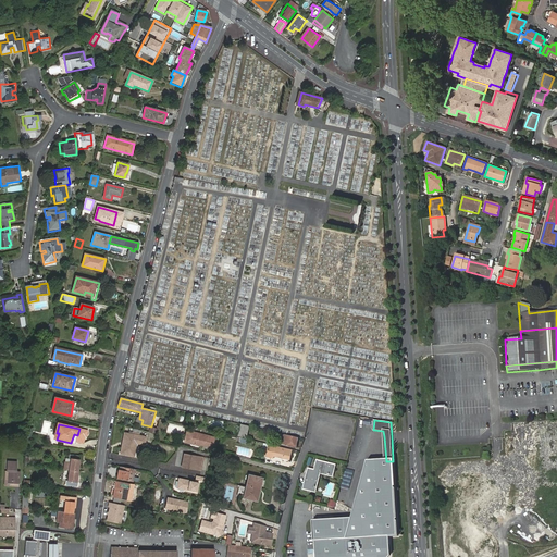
[(181,435),(183,429),(169,424),(166,431),(181,435)]
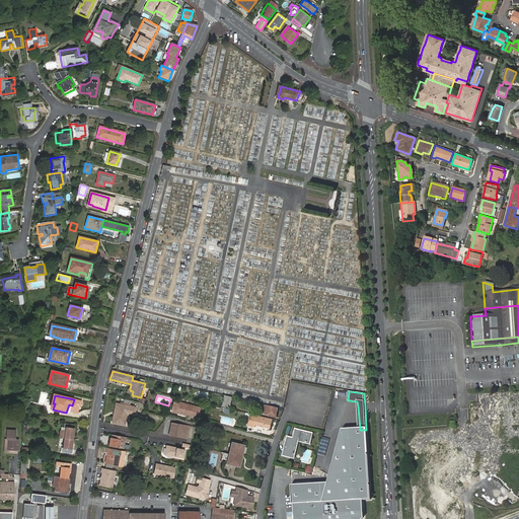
[(225,396),(223,406),(230,409),(233,398),(225,396)]
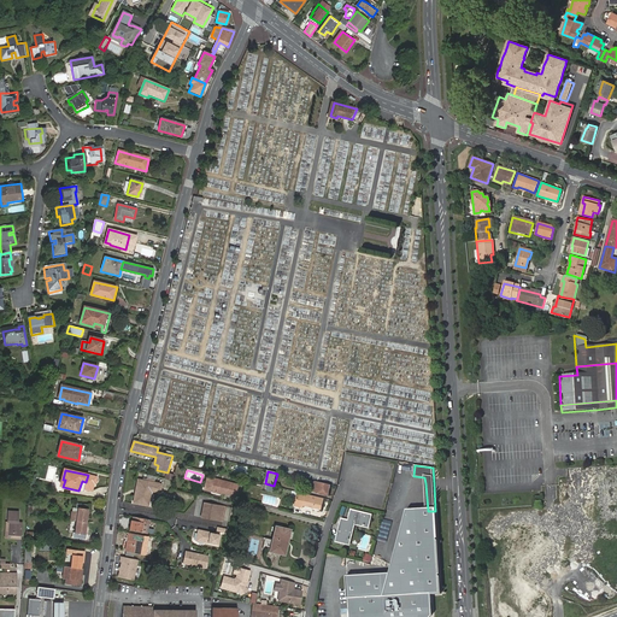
[(616,472),(593,475),(597,544),(609,542),(609,546),(589,570),(597,575),(595,575),(613,589),(616,586),(616,472)]
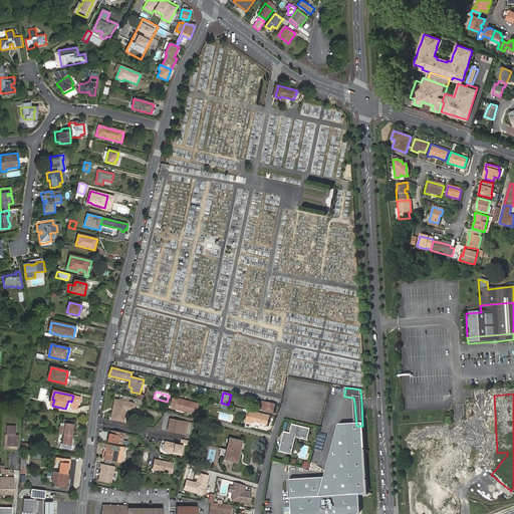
[(187,410),(187,411),(196,414),(199,405),(173,397),(170,408),(175,409),(185,412),(185,411),(186,409),(187,410)]
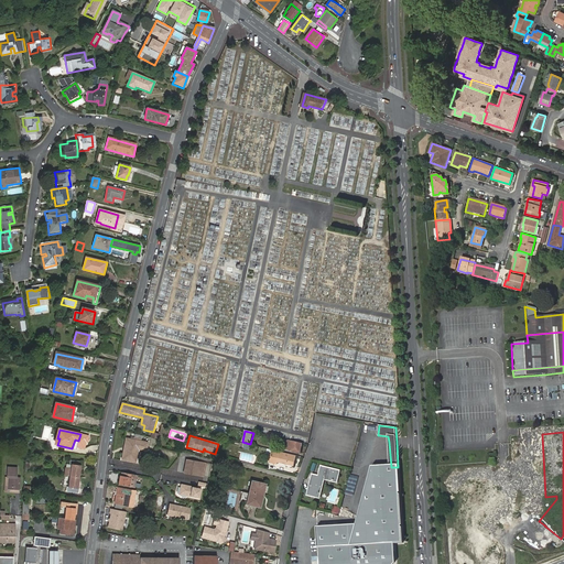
[(125,451),(122,459),(136,462),(138,448),(147,449),(148,443),(130,440),(127,452),(125,451)]
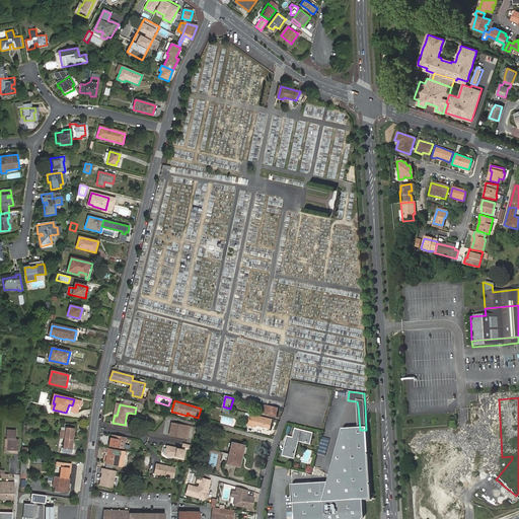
[(277,414),(278,409),(273,408),(270,406),(269,412),(267,412),(266,416),(275,418),(276,414),(277,414)]
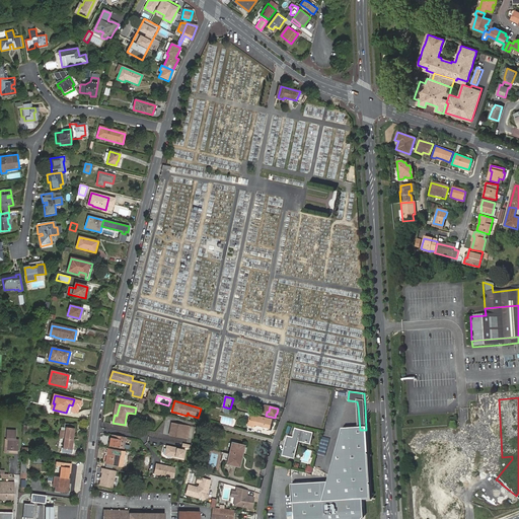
[(271,430),(274,420),(251,415),(250,418),(248,425),(255,427),(255,426),(271,430)]
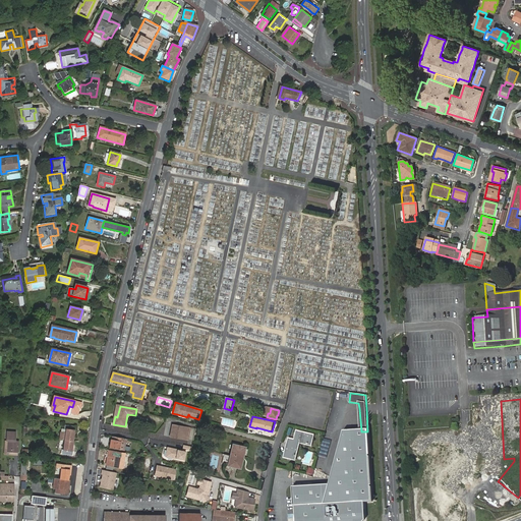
[(65,440),(73,441),(74,430),(76,430),(76,426),(64,424),(64,428),(66,429),(65,432),(61,432),(60,440),(65,440)]
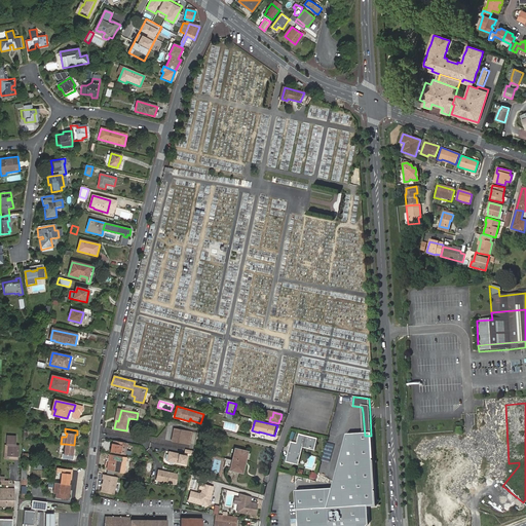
[(175,429),(173,442),(190,445),(192,433),(175,429)]
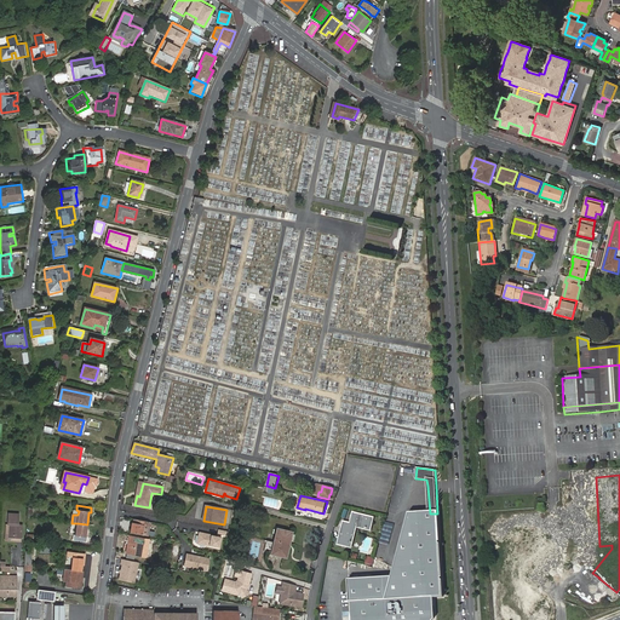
[(7,523),(9,524),(11,524),(11,527),(9,526),(9,538),(21,539),(22,524),(18,524),(19,514),(7,514),(7,523)]
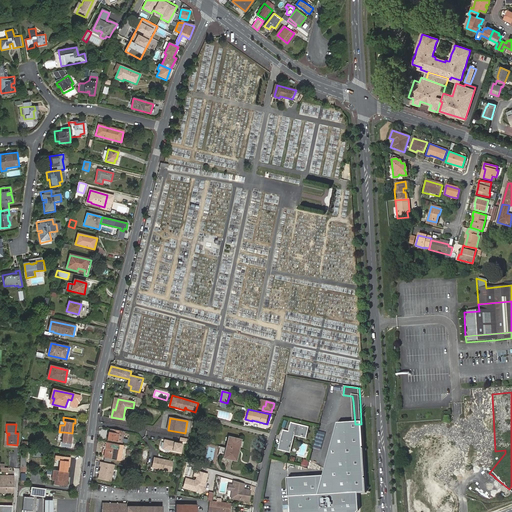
[(291,424),(289,433),(294,434),(305,437),(308,428),(291,424)]
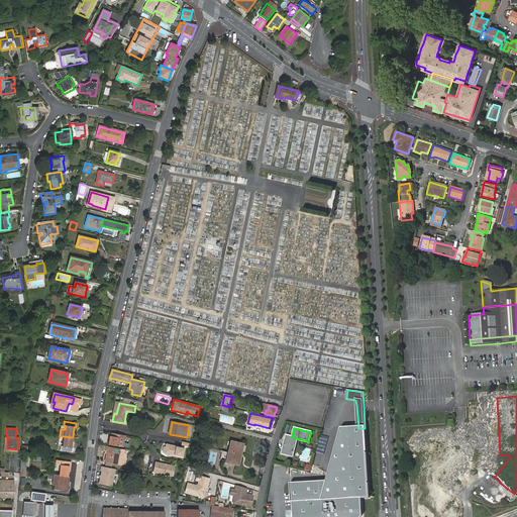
[(293,516),(362,516),(362,500),(369,499),(365,428),(358,428),(341,429),(326,481),(292,483),(293,516)]
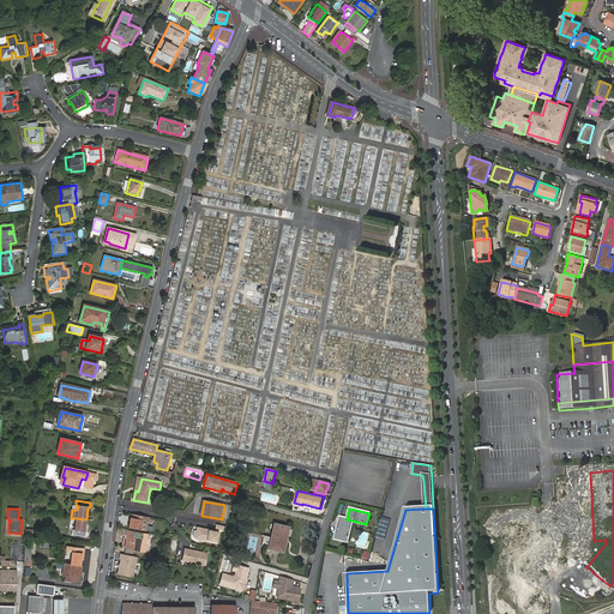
[(131,518),(130,528),(140,529),(142,521),(150,522),(151,517),(132,513),(132,518),(131,518)]
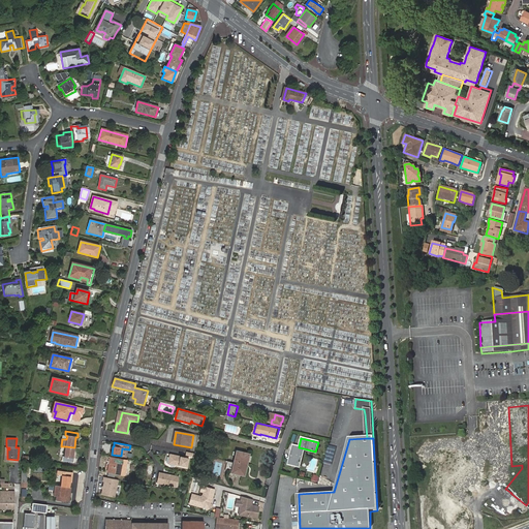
[(73,458),(74,447),(66,446),(64,457),(63,457),(62,461),(74,463),(74,458),(73,458)]
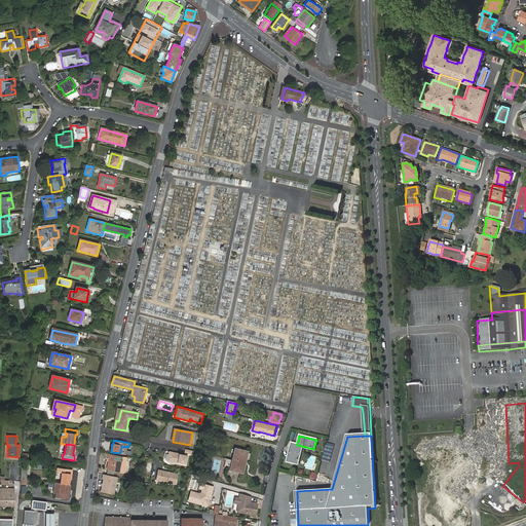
[(299,446),(291,444),(287,461),(297,463),(301,449),(299,446)]
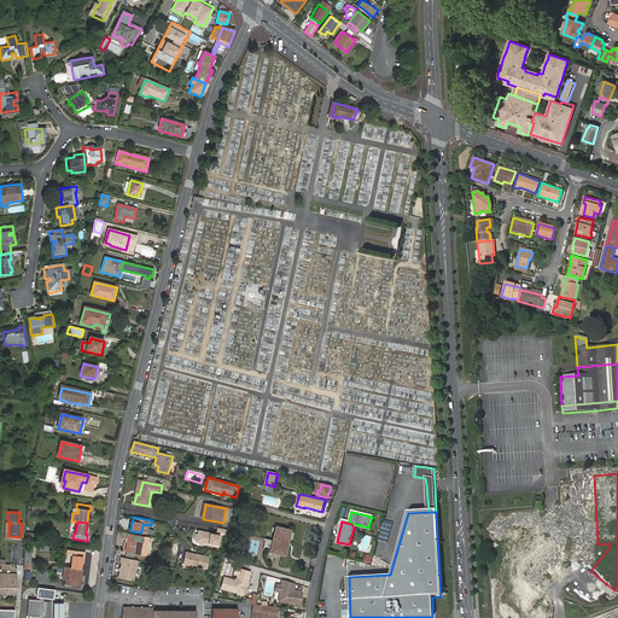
[(292,531),(278,526),(270,551),(285,555),(292,531)]
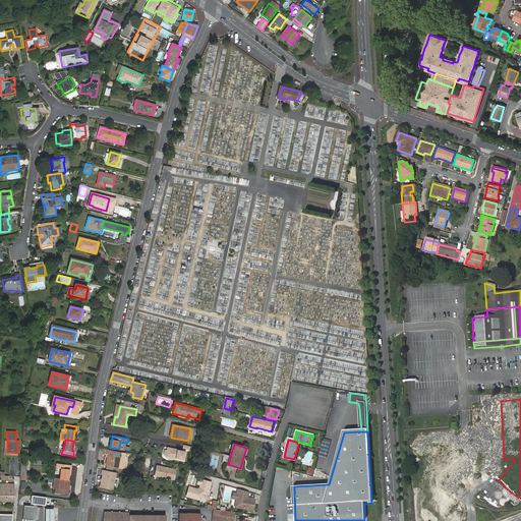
[(186,451),(168,447),(166,457),(184,461),(186,451)]
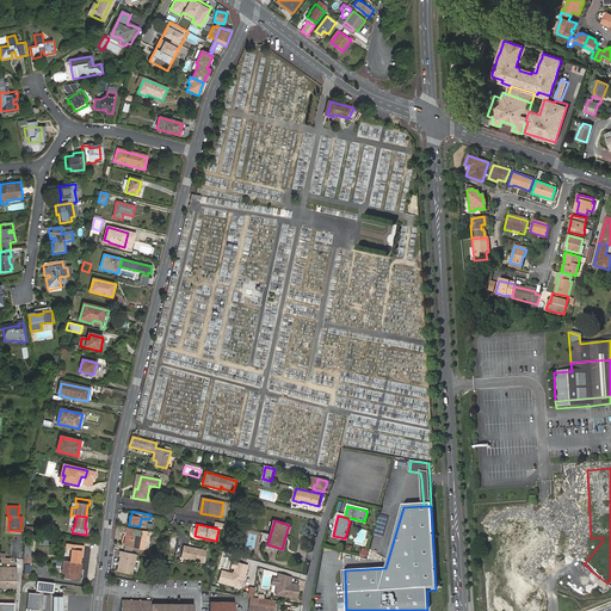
[(128,529),(125,544),(134,547),(143,549),(147,532),(128,529)]
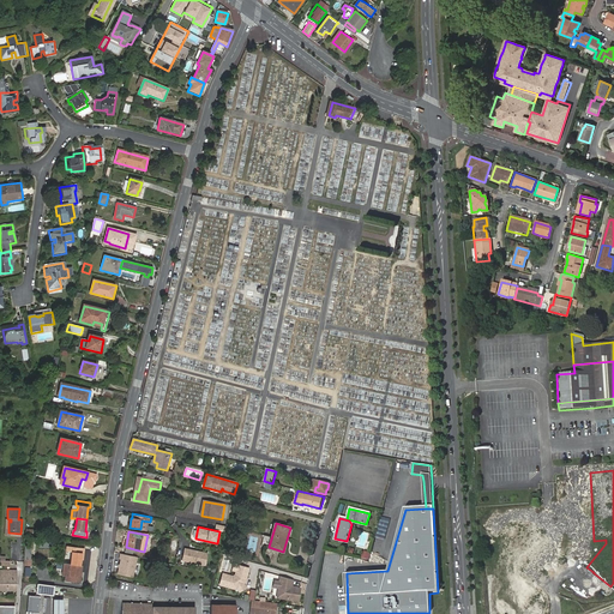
[(71,564),(79,566),(82,553),(84,553),(84,549),(66,547),(66,552),(72,552),(71,564)]
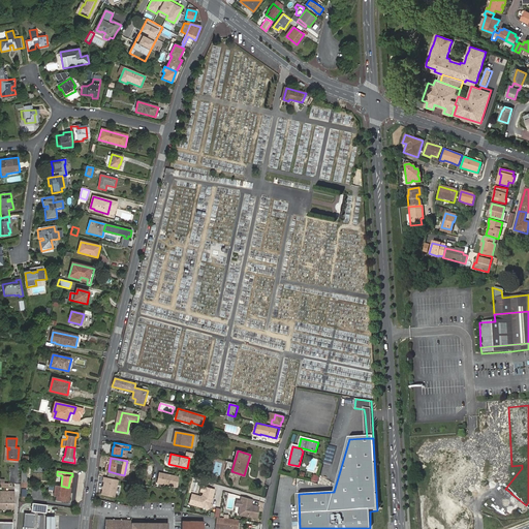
[(179,477),(159,473),(156,484),(177,488),(179,477)]
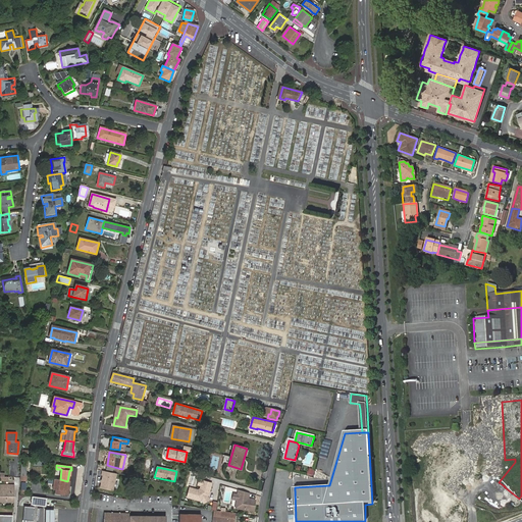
[(104,471),(101,488),(113,491),(116,474),(104,471)]
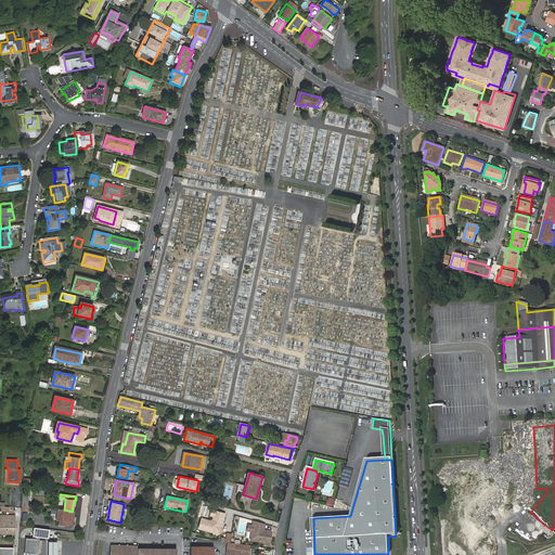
[(9,506),(4,506),(4,502),(0,502),(0,511),(9,512),(9,506)]
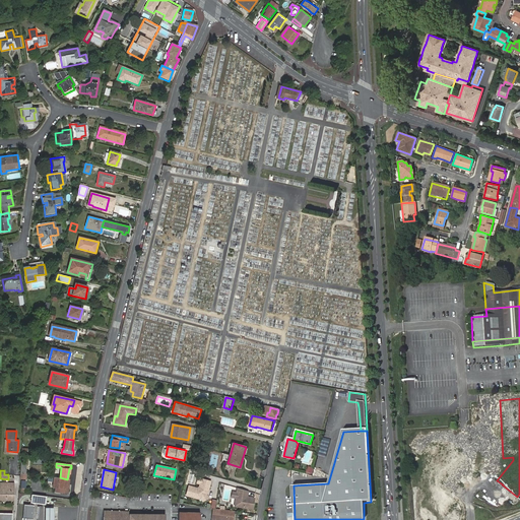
[(66,489),(67,479),(60,477),(58,488),(56,488),(56,493),(67,494),(68,489),(66,489)]
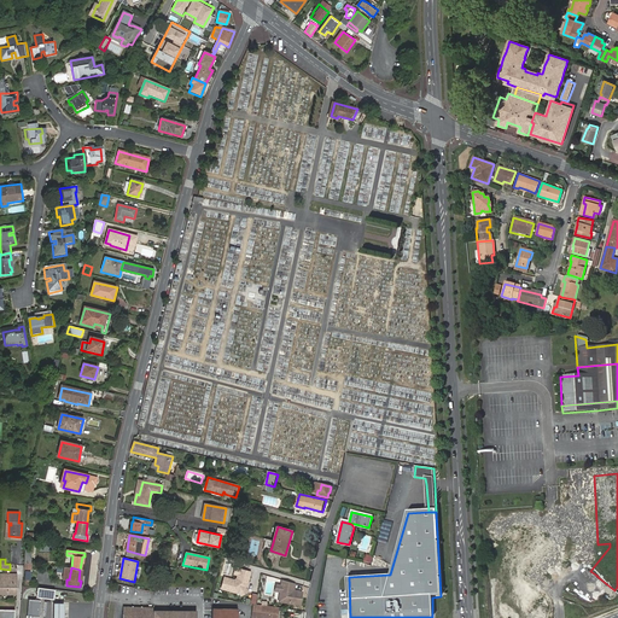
[(251,572),(239,569),(237,578),(234,581),(225,577),(221,589),(235,593),(237,592),(238,592),(240,595),(248,592),(245,586),(246,586),(246,583),(248,583),(251,572)]
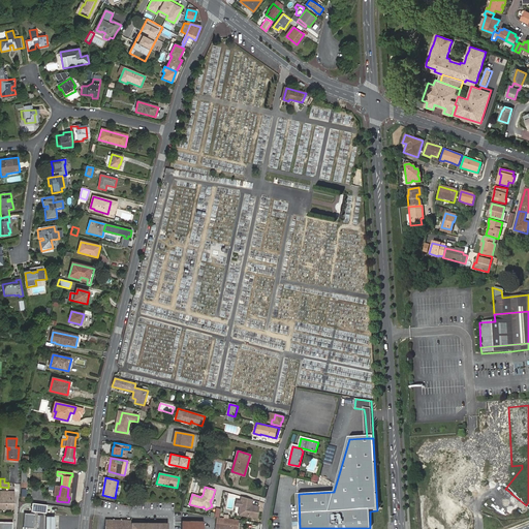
[(0,497),(0,509),(14,509),(13,495),(13,492),(7,492),(2,492),(1,497),(0,497)]
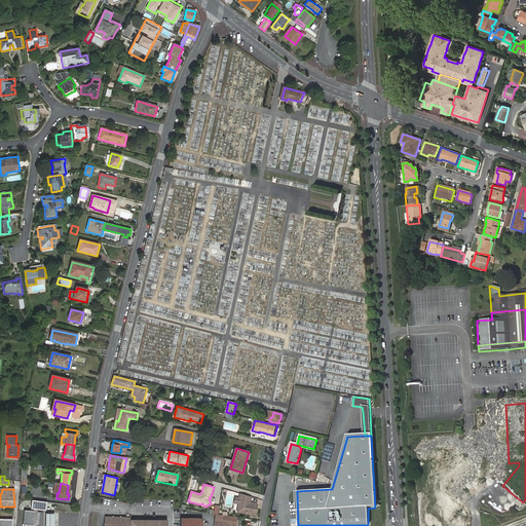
[(251,496),(240,493),(239,498),(238,503),(238,509),(240,513),(255,515),(257,503),(248,501),(249,500),(250,500),(251,496)]
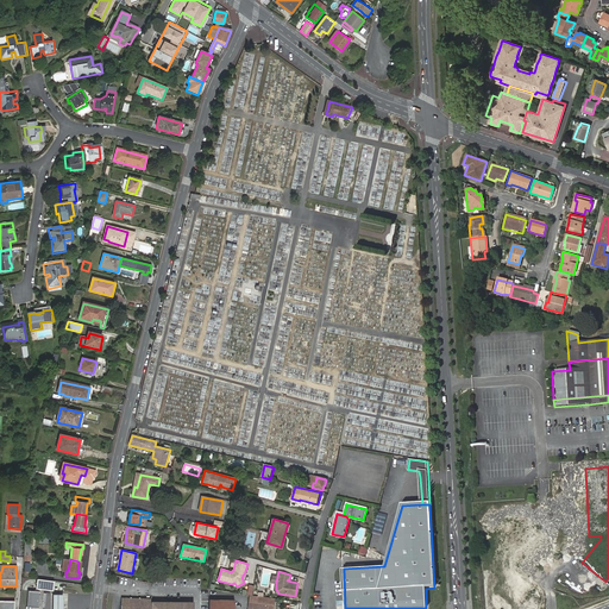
[(54,590),(54,581),(37,579),(36,589),(54,590)]
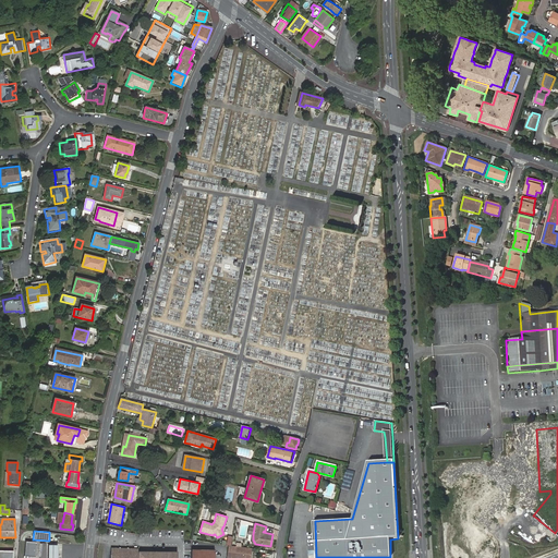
[(36,543),(25,542),(24,557),(26,557),(35,557),(36,543)]
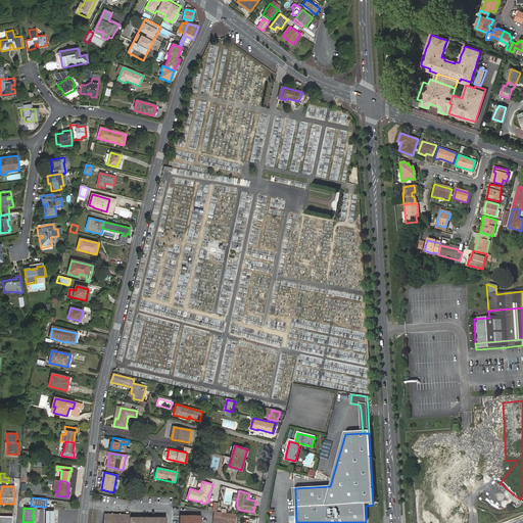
[(53,522),(54,511),(46,511),(45,522),(53,522)]
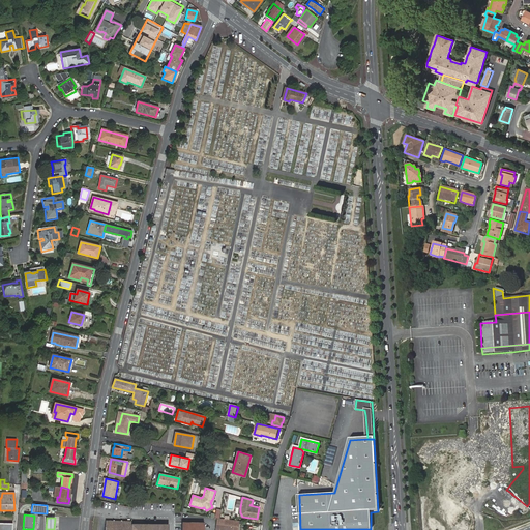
[(226,529),(236,529),(238,521),(216,518),(214,529),(226,529)]
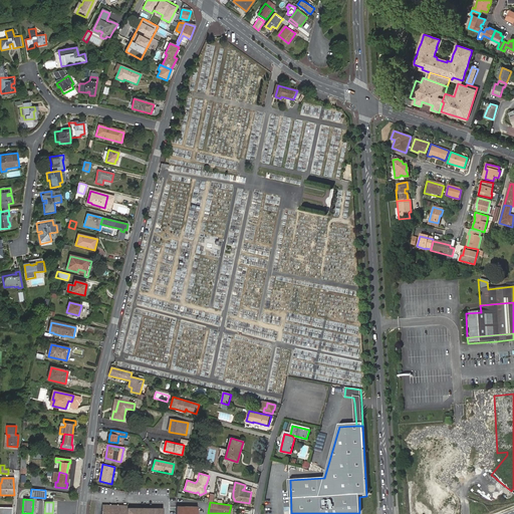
[(127,509),(126,513),(163,513),(164,509),(146,508),(146,509),(131,509),(131,504),(127,504),(127,509)]
